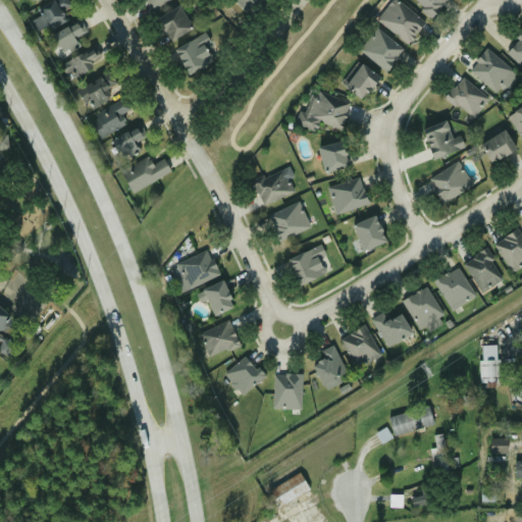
[(64,0),(56,4),(53,0),(51,0),(36,8),(40,14),(30,20),(38,35),(65,19),(60,10),(67,5),(64,0)]
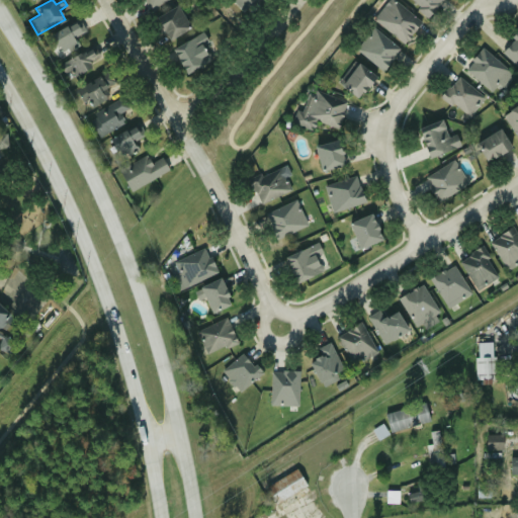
[(166,0),(142,0),(147,9),(166,0)]
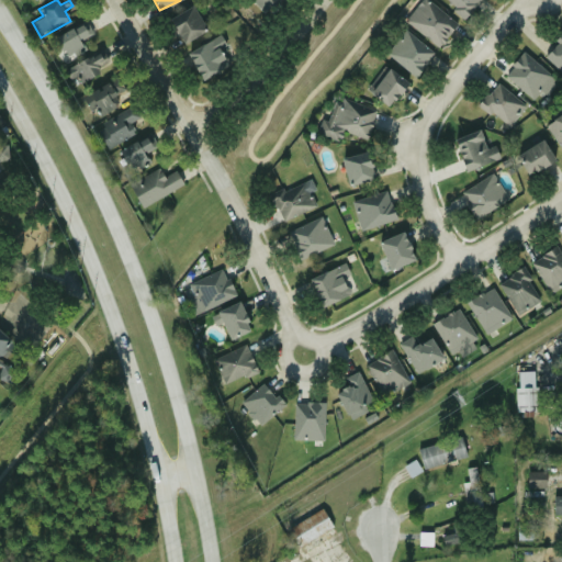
[(281,0),(260,0),(271,10),(281,0)]
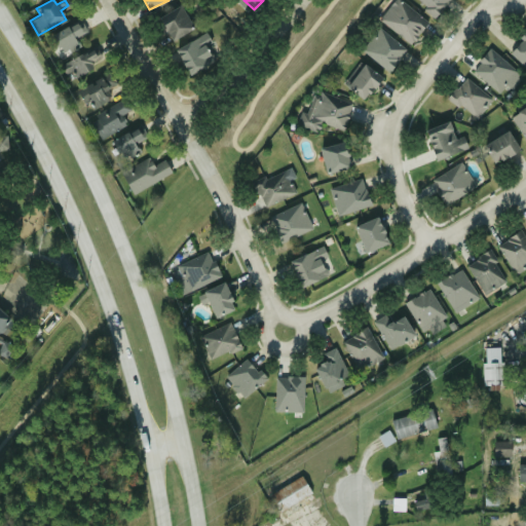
[(427,23),(399,0),(385,0),(373,15),(409,44),(427,23)]
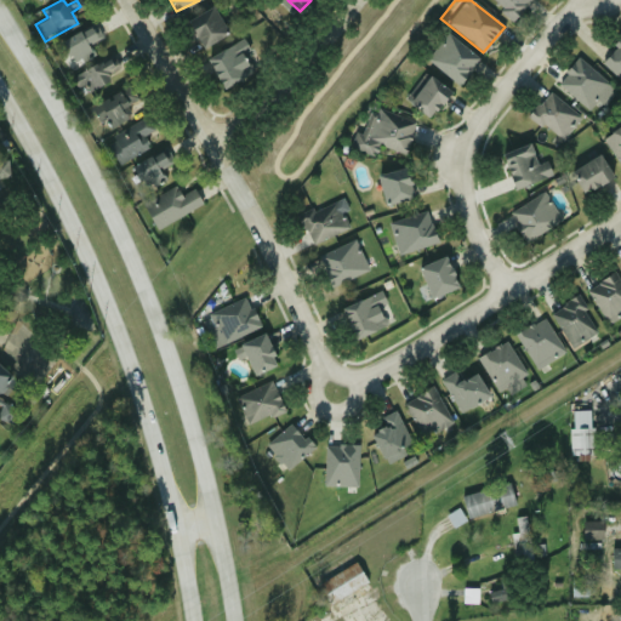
[(489,0),(510,21),(530,0),(489,0)]
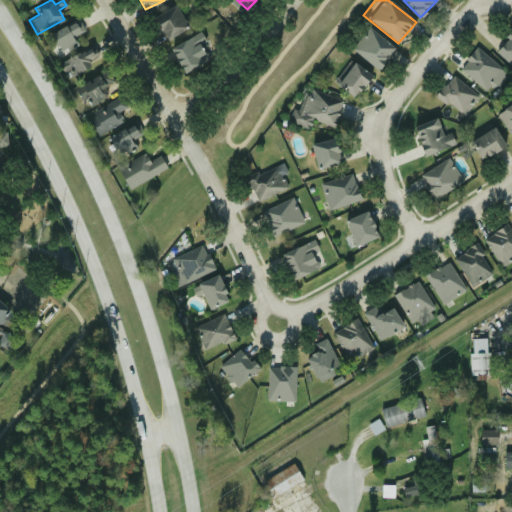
[(166,39),(187,27),(174,5),(153,17),(166,39)]
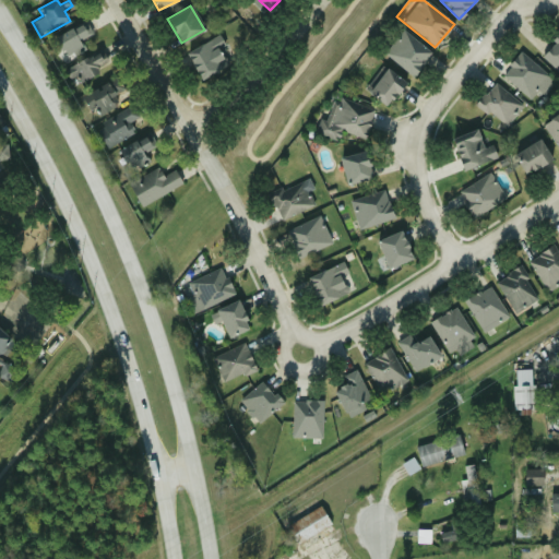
[(91,33),(84,21),(55,38),(67,59),(84,50),(79,39),(91,33)]
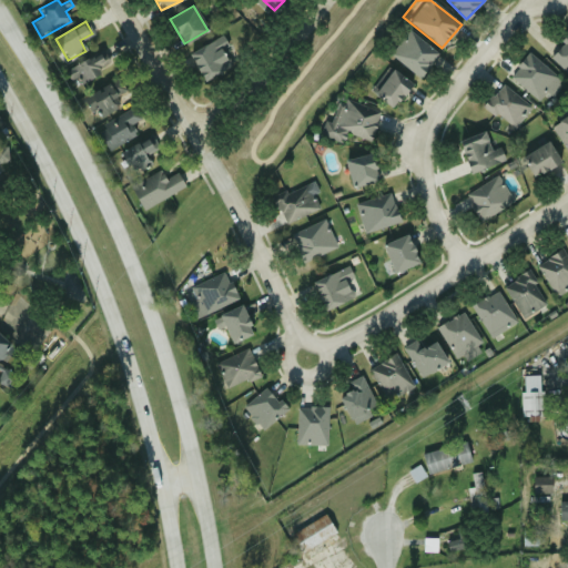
[(438,54),(408,30),(389,54),(418,78),(438,54)]
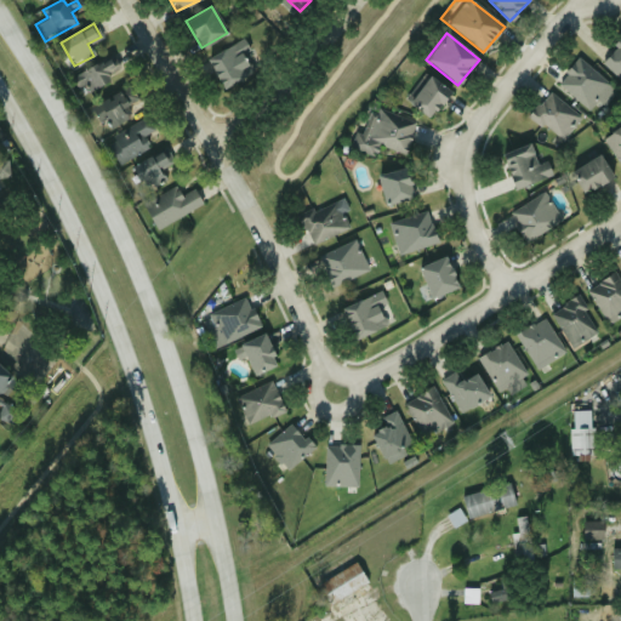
[(620,38),(599,61),(620,83),(620,38)]
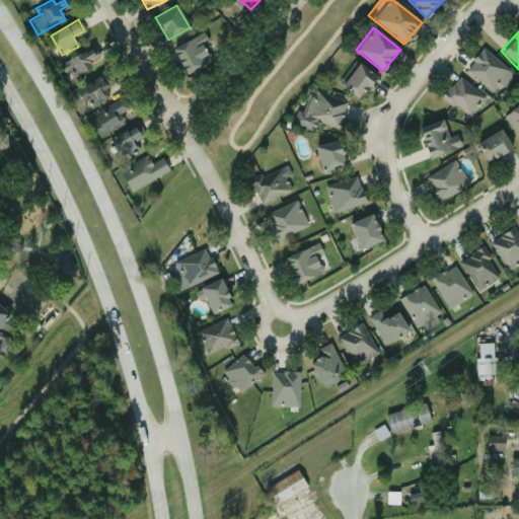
[(171,49),(186,74),(214,59),(201,33),(171,49)]
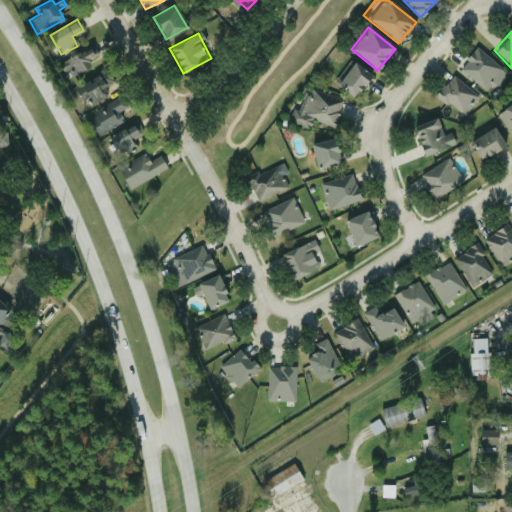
[(98,63),(89,46),(64,60),(72,76),(98,63)]
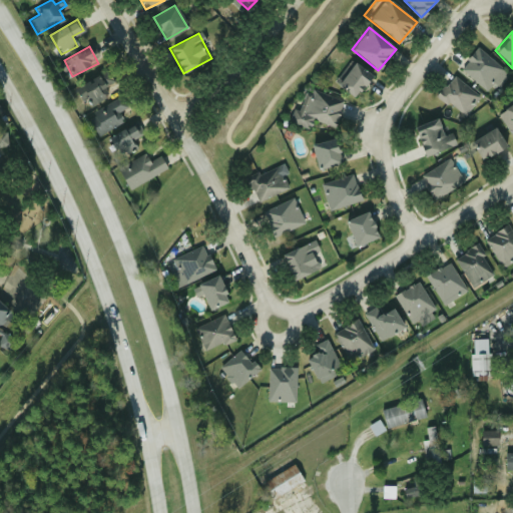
[(493,84),(496,87),(508,76),(479,47),(459,67),(485,92),(493,84)]
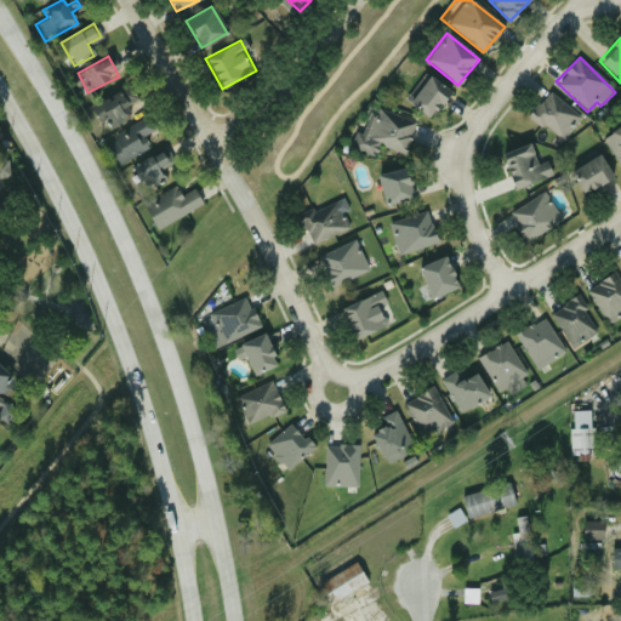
[(449,93),(429,77),(406,102),(426,119),(449,93)]
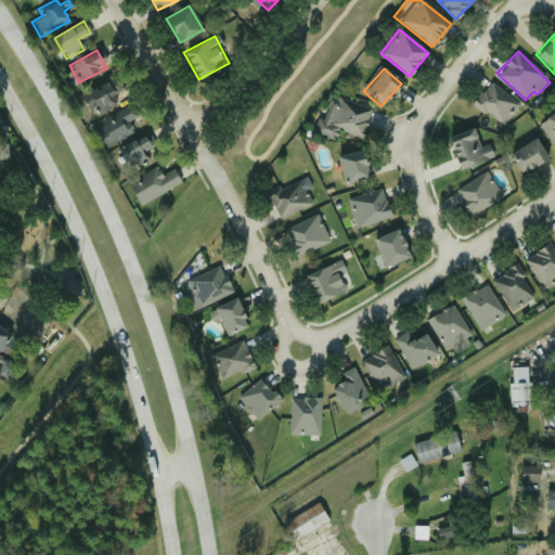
[(115,95),(124,89),(115,75),(80,97),(93,117),(119,102),(115,95)]
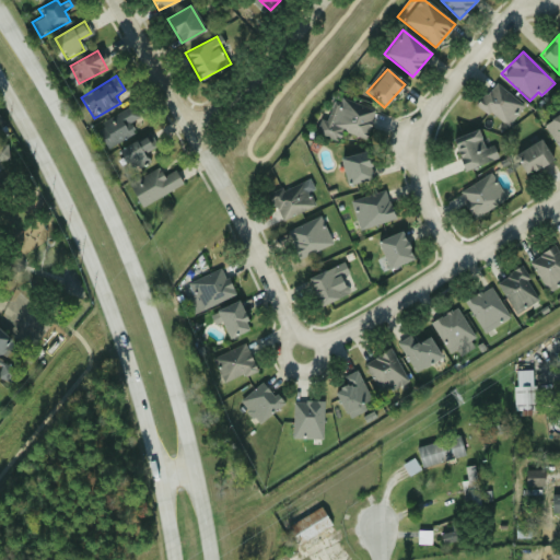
[(523,107),(496,82),(477,103),(503,128),(523,107)]
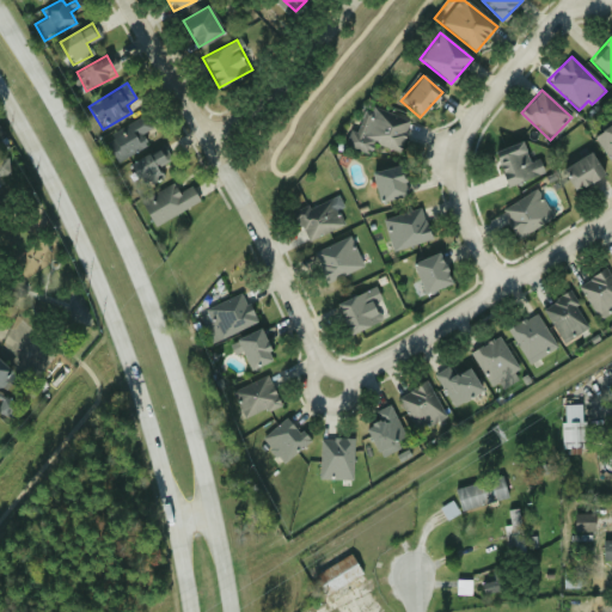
[(368,153),(373,142),(398,152),(410,121),(369,105),(354,148),(368,153)]
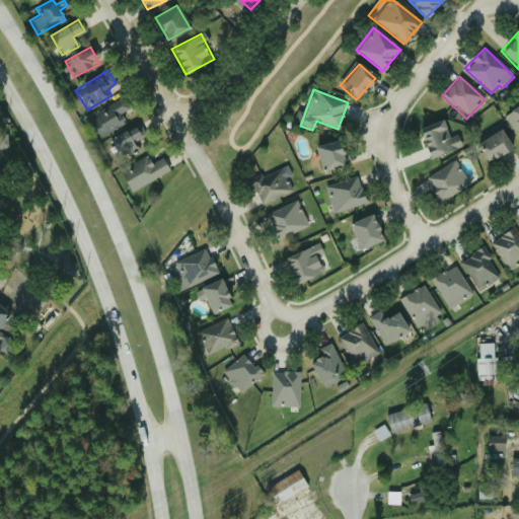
[(128,108),(122,97),(87,118),(98,138),(125,123),(119,114),(128,108)]
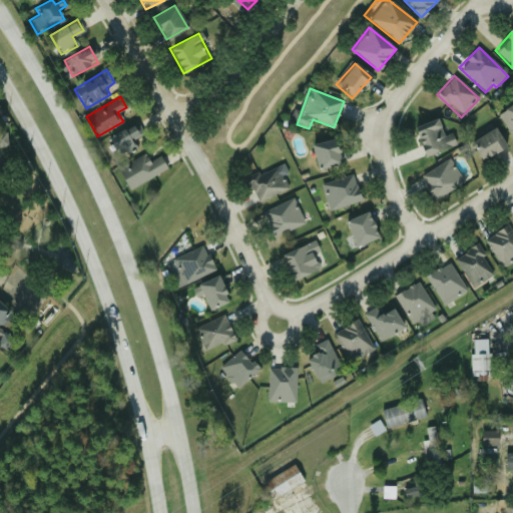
[(512,101),(496,118),(512,135),(512,101)]
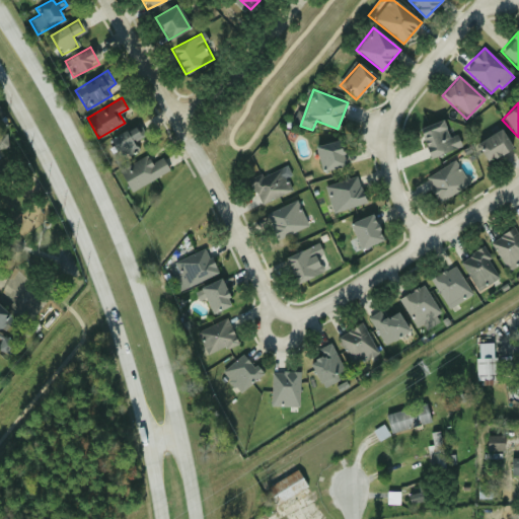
[(460,146),(455,134),(448,137),(441,120),(418,129),(430,159),(460,146)]
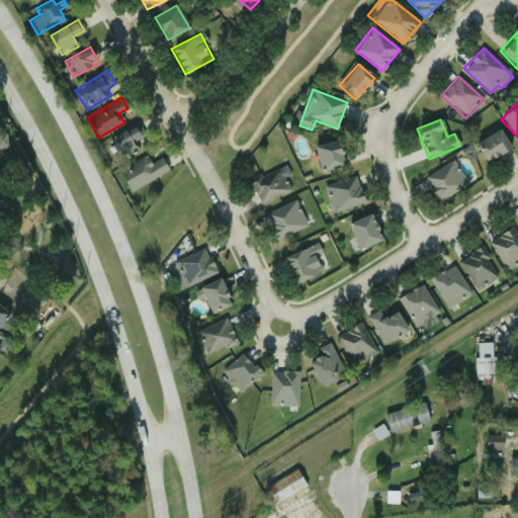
[(109,141),(120,158),(136,147),(132,142),(144,133),(136,121),(109,141)]
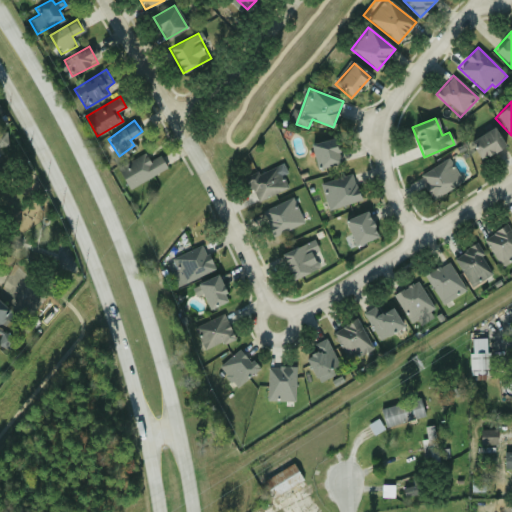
[(480,160),(504,146),(493,128),(469,142),(480,160)]
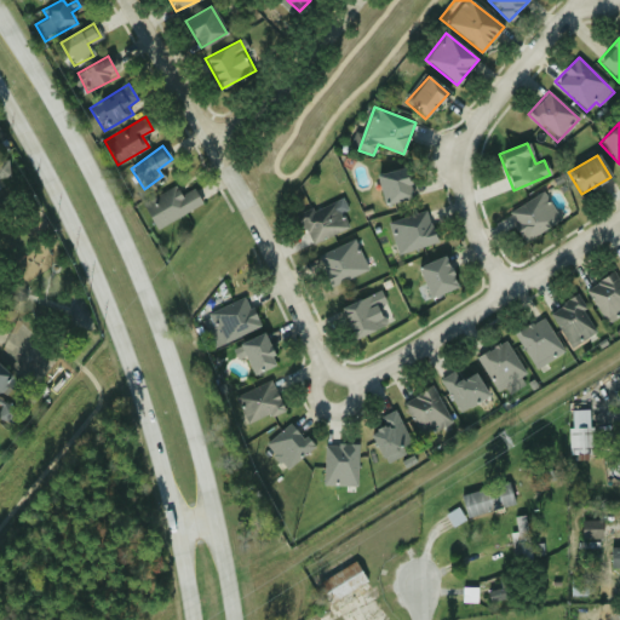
[(0,161),(0,177),(10,174),(5,160),(0,161)]
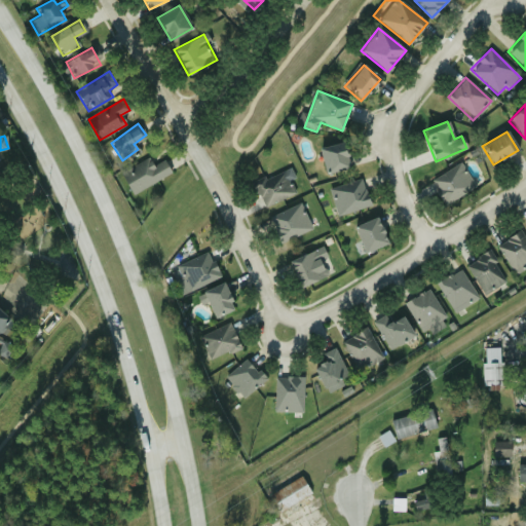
[(326,175),(349,168),(343,142),(318,148),(326,175)]
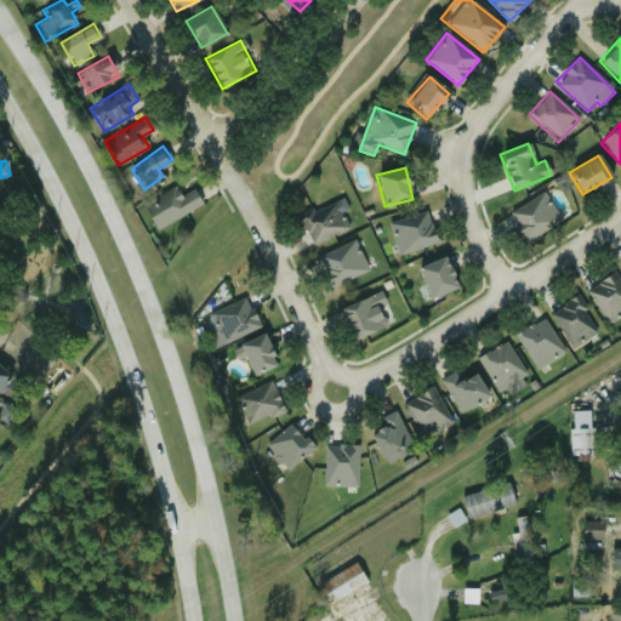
[(142,206),(157,229),(200,200),(192,188),(181,195),(174,184),(142,206)]
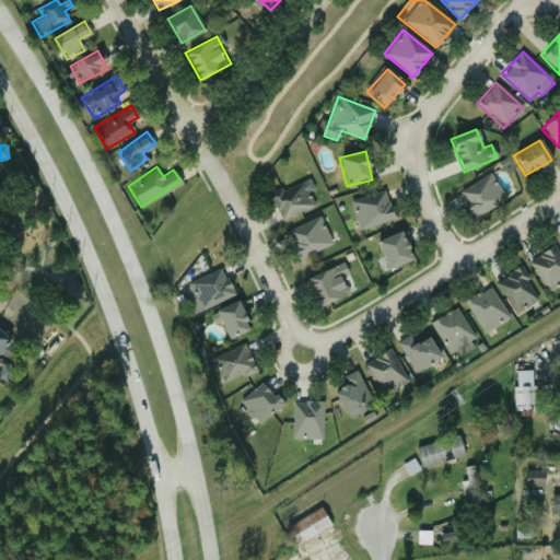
[(473,218),(505,200),(490,173),(457,191),(473,218)]
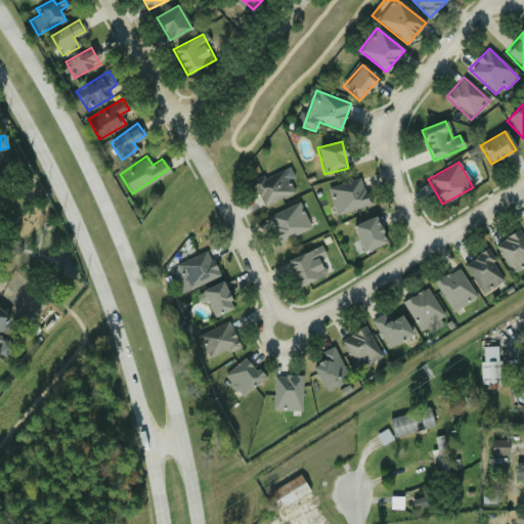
[(261,207),(294,192),(282,167),(250,181),(261,207)]
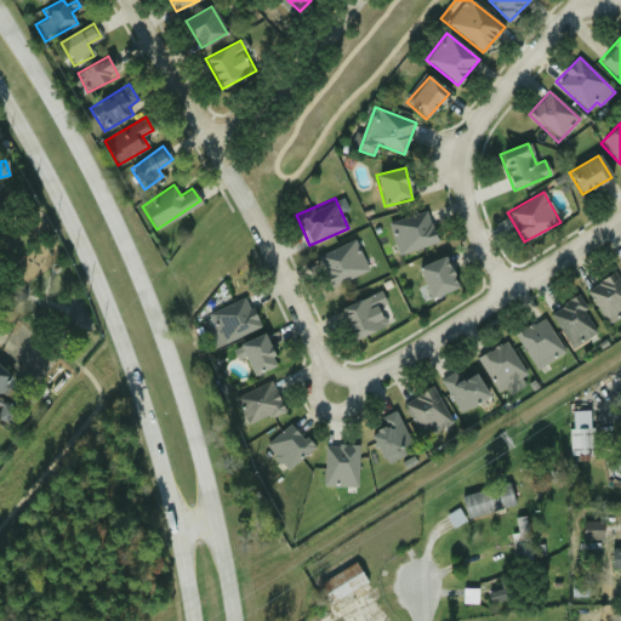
[(388,222),(398,254),(436,243),(427,211),(388,222)]
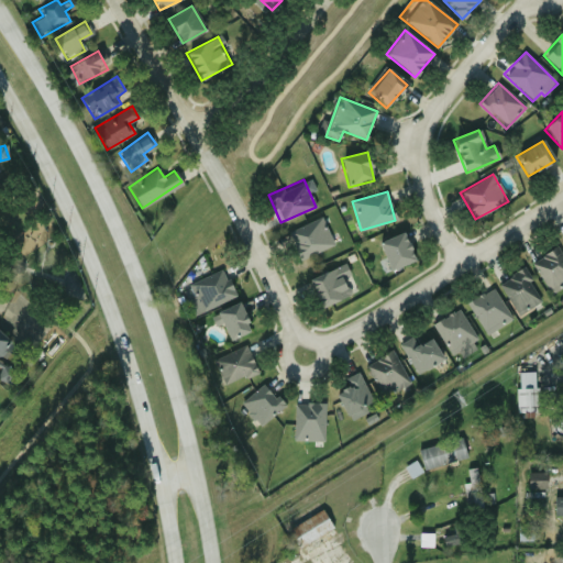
[(287,233),(300,261),(333,244),(320,217),(287,233)]
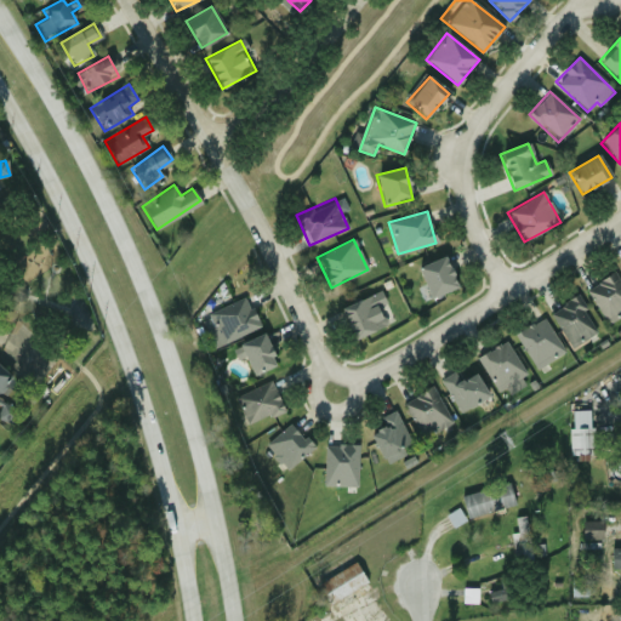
[(457,288),(444,256),(416,268),(429,300),(457,288)]
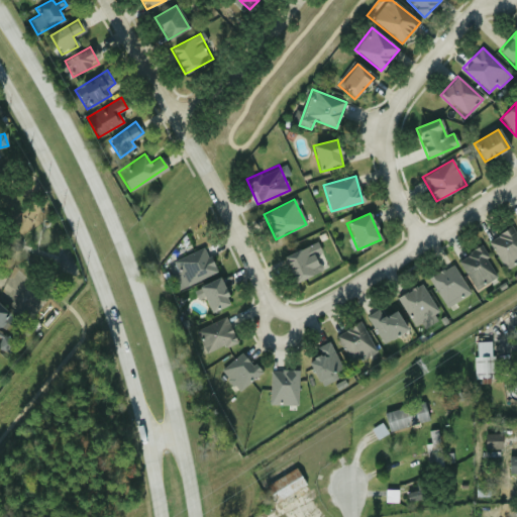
[(506,270),(516,262),(516,236),(510,226),(487,241),(506,270)]
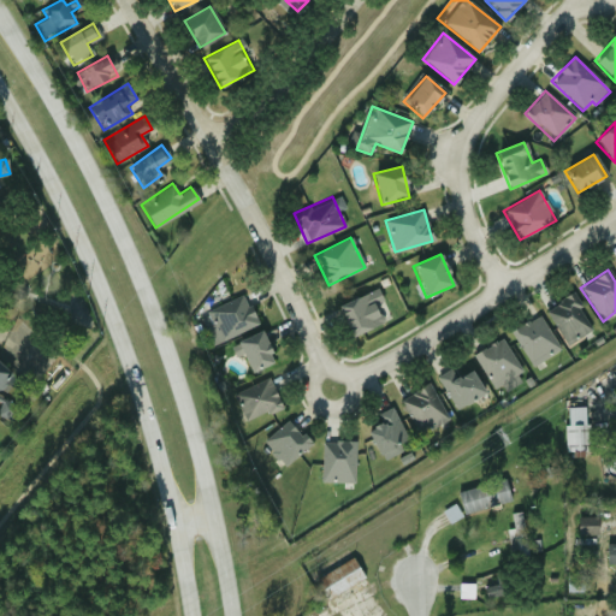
[(337,307),(351,337),(384,323),(377,306),(383,302),(377,289),(337,307)]
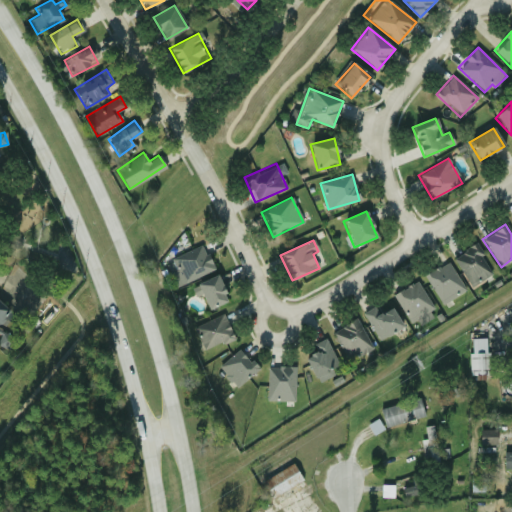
[(493,273),(475,244),(452,258),(471,287),(493,273)]
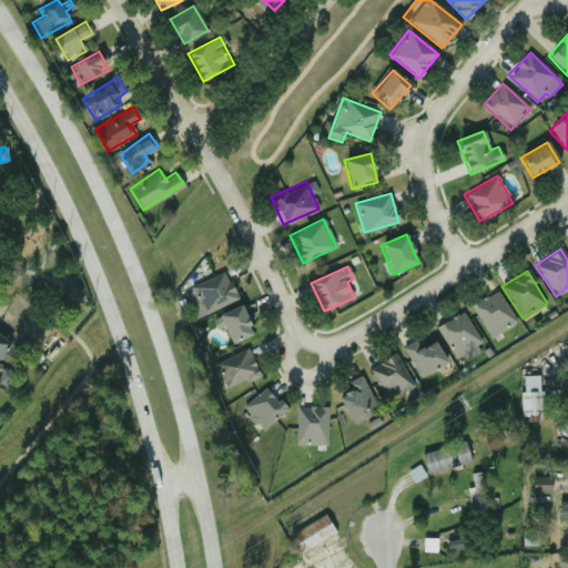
[(190,286),(201,315),(236,301),(224,272),(190,286)]
